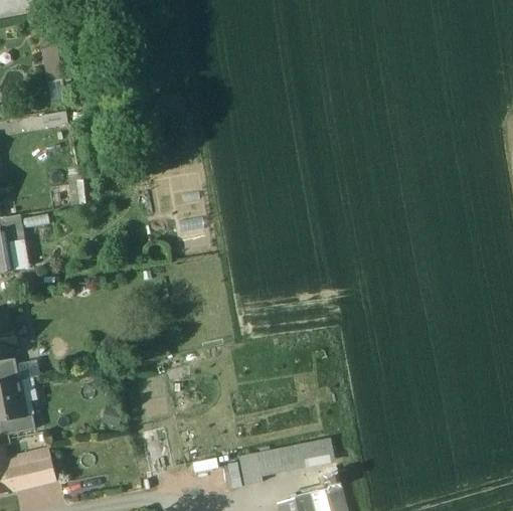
[(62,82),(54,37),(40,39),(48,86),(62,82)]
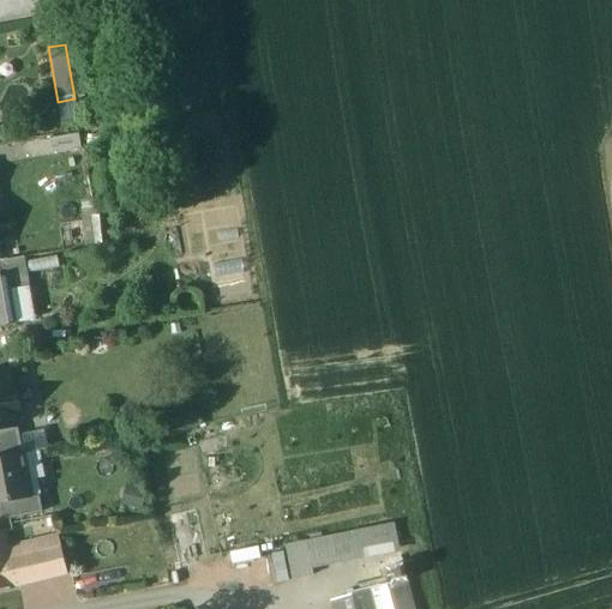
[(7,288),(24,285),(18,255),(6,258),(0,258),(0,275),(5,273),(7,288)]
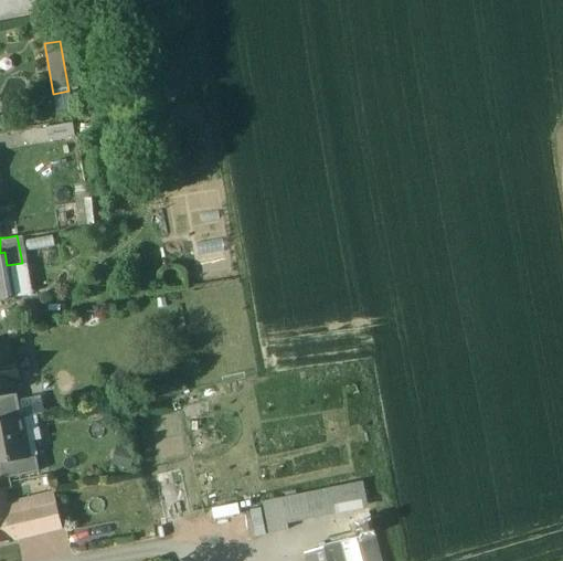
[(4,252),(0,253),(0,297),(12,295),(7,265),(4,252)]
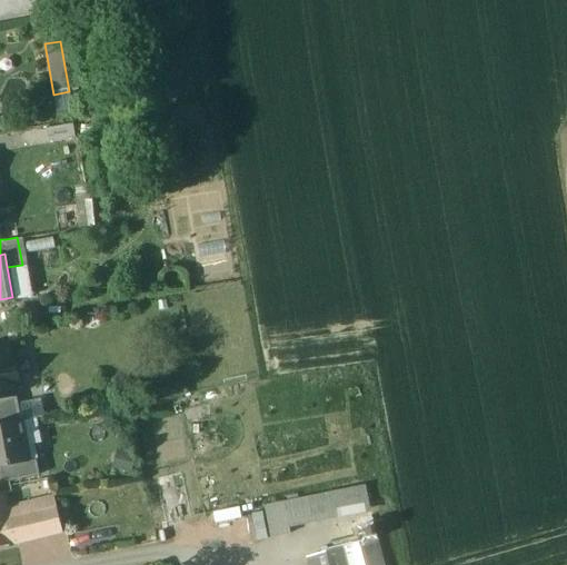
[(8,346),(0,347),(0,395),(15,392),(17,392),(13,379),(16,379),(12,363),(10,363),(8,346)]
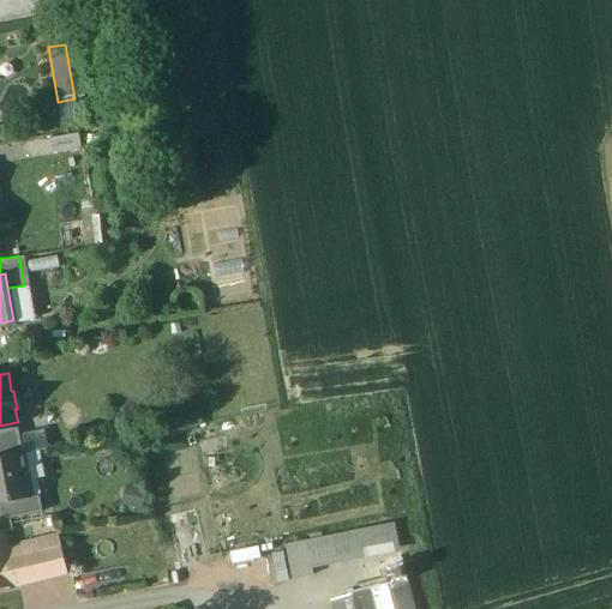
[(16,422),(0,426),(0,454),(21,451),(16,422)]
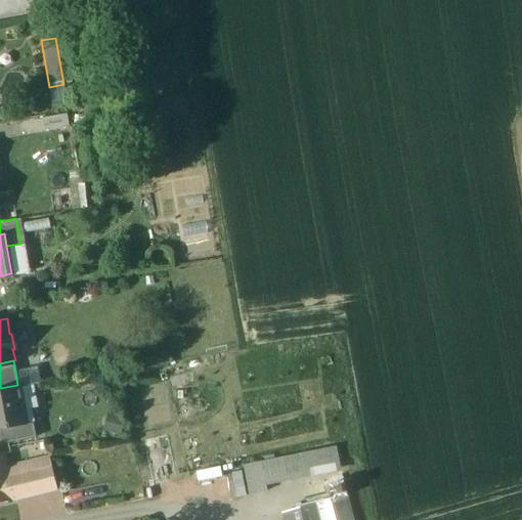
[(17,385),(0,388),(0,428),(5,427),(26,423),(26,421),(17,385)]
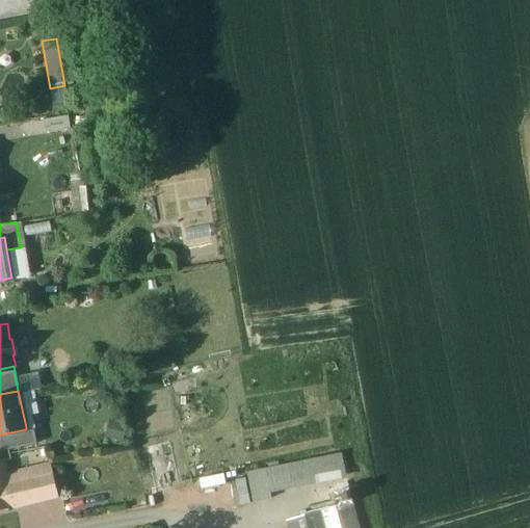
[(26,429),(5,433),(7,446),(37,440),(34,425),(26,427),(26,429)]
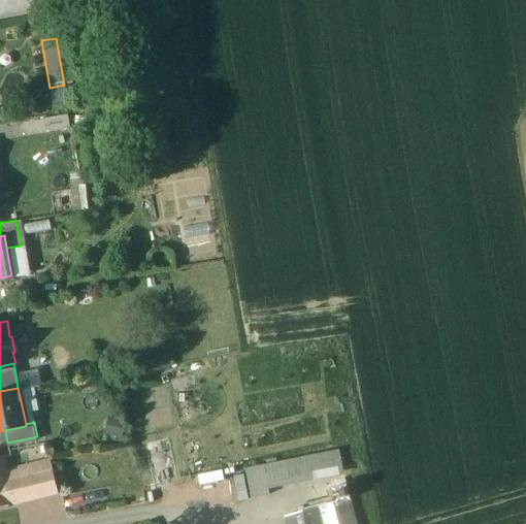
[(339,449),(305,456),(309,479),(344,471),(339,449)]
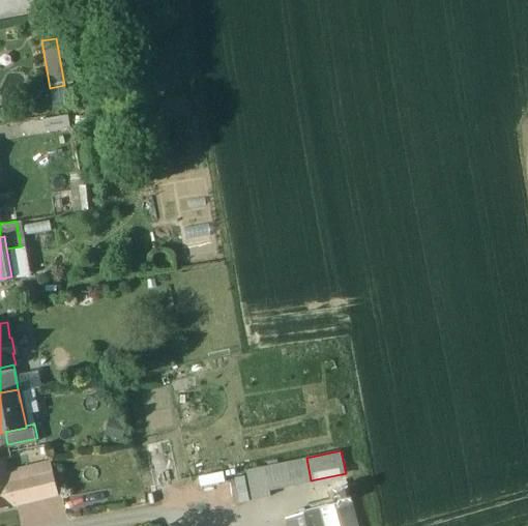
[(2,456),(0,456),(0,505),(26,499),(21,477),(7,480),(2,456)]
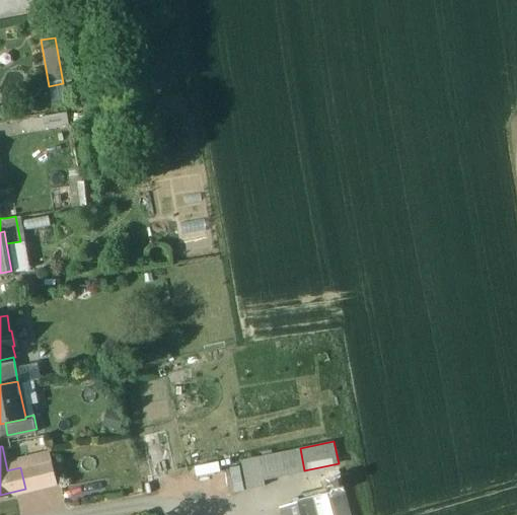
[(300,448),(261,455),(265,479),(304,470),(300,448)]
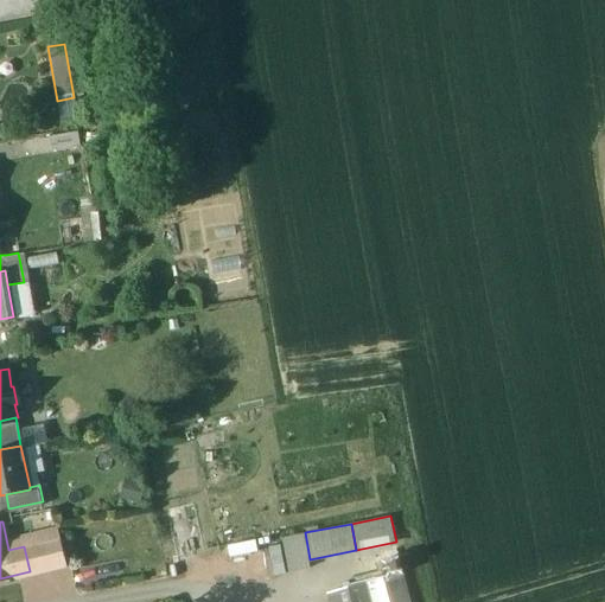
[(305,532),(285,537),(292,570),(312,567),(310,559),(305,532)]
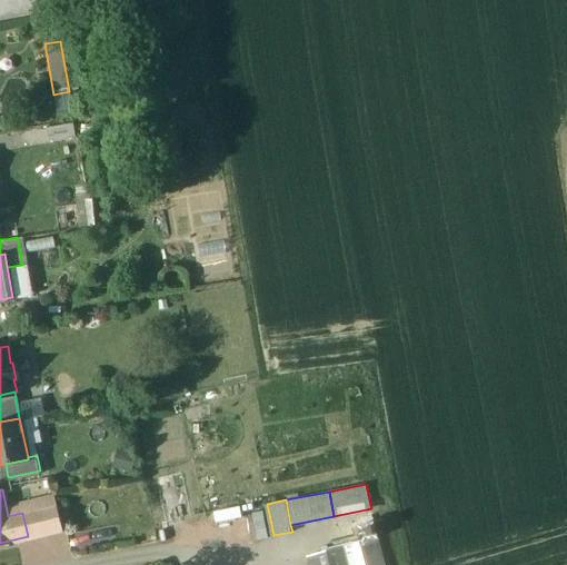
[(346,536),(321,543),(322,549),(308,554),(311,564),(385,564),(372,521),(359,525),(362,538),(348,543),(346,536)]
